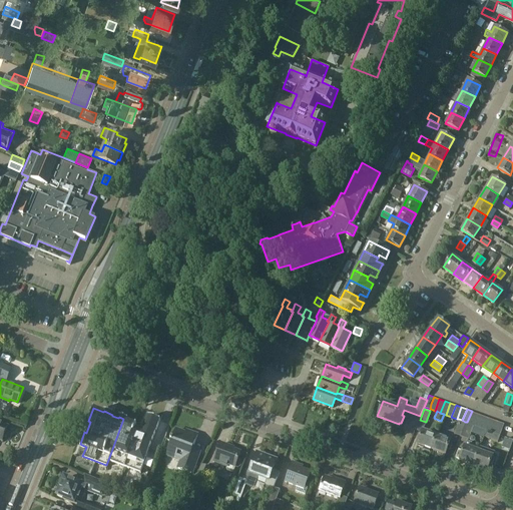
[(472,411),(467,422),(473,424),(477,413),(472,411)]
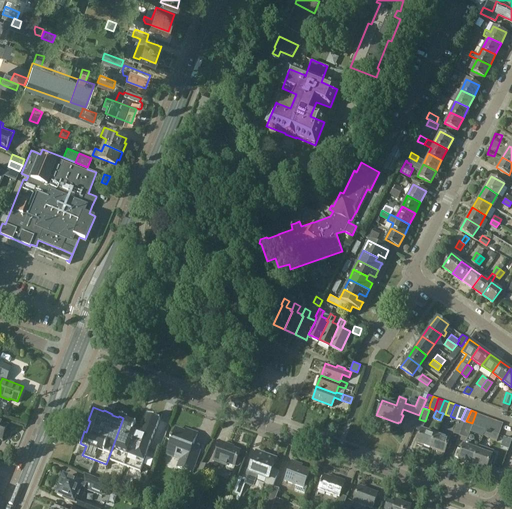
[(476,412),(472,423),(472,424),(475,424),(477,425),(482,414),(476,412)]
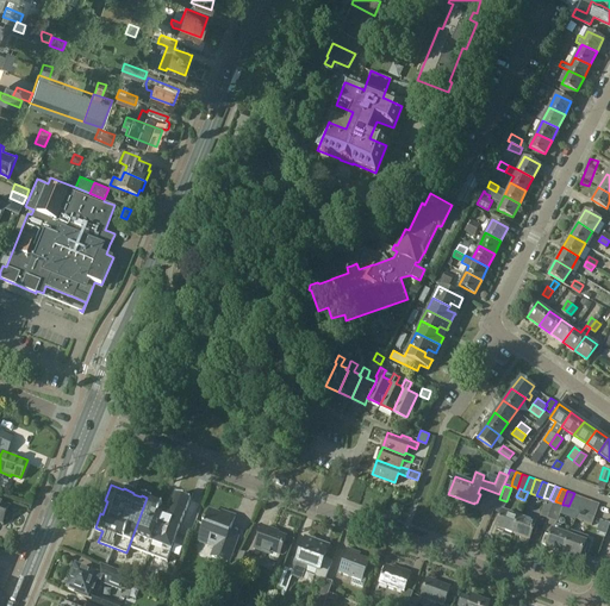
[(147,498),(129,547),(167,560),(191,498),(175,492),(168,511),(161,507),(162,505),(151,500),(153,499),(147,498)]
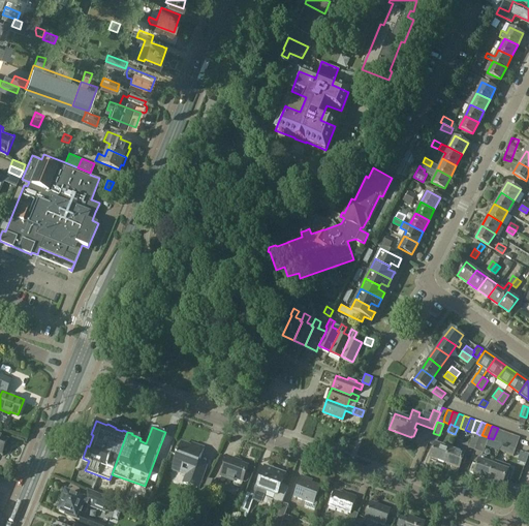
[(498,428),(493,439),(496,440),(499,441),(503,430),(498,428)]
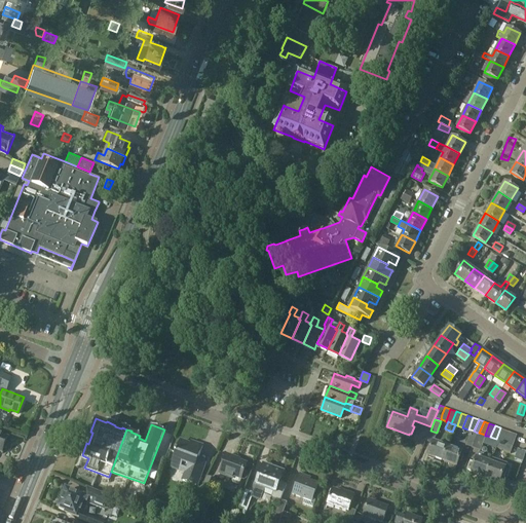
[(500,427),(496,439),(498,440),(501,441),(503,436),(505,430),(500,427)]
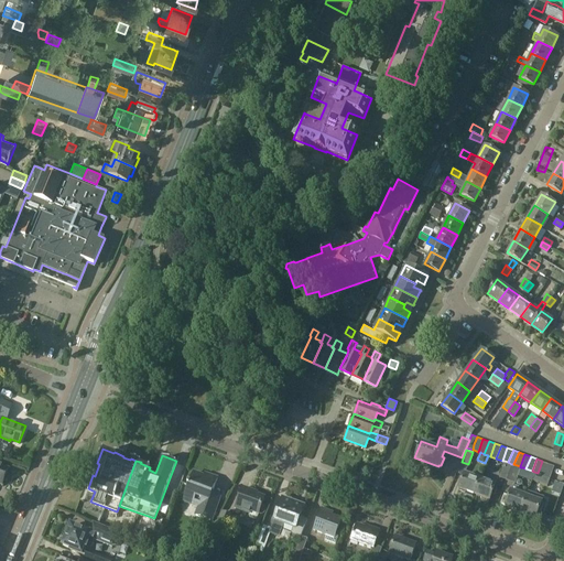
[(508,462),(505,461),(499,476),(506,478),(511,464),(508,462)]
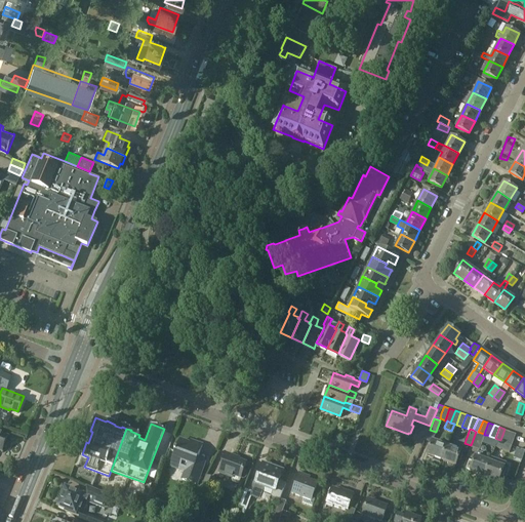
[(505,429),(502,435),(514,438),(516,433),(505,429)]
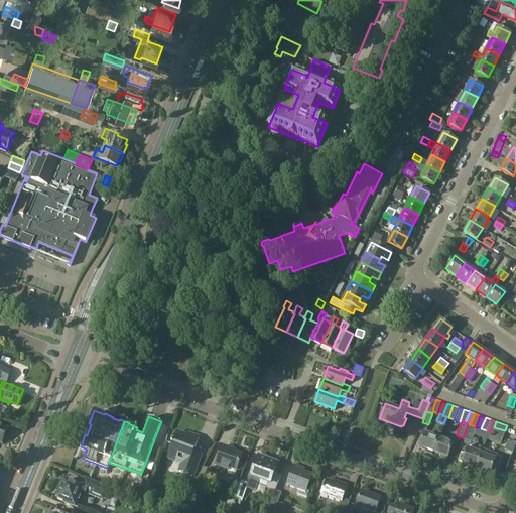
[(468,424),(463,437),(470,440),(471,440),(474,433),(476,427),(476,426),(470,424),(468,424)]
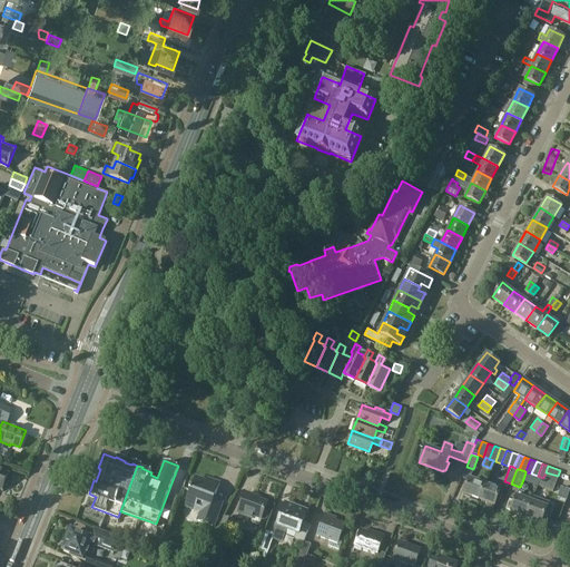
[(526,472),(523,479),(538,485),(538,484),(540,477),(538,476),(534,475),(531,473),(529,472),(526,472)]
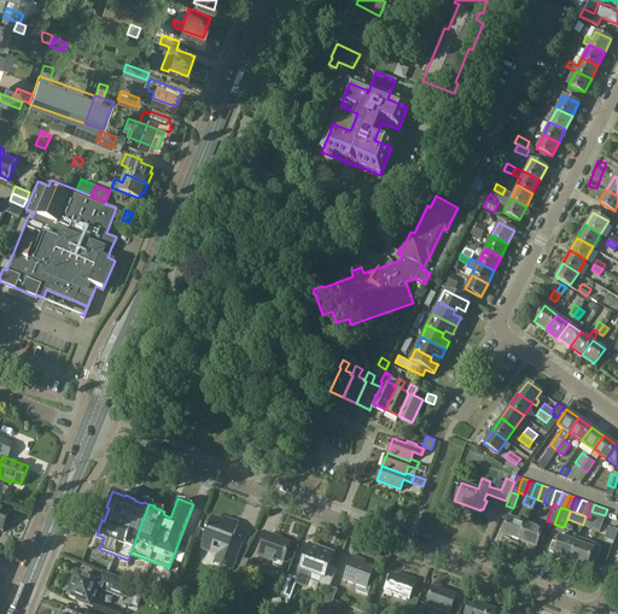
[(605,515),(592,512),(589,518),(602,522),(605,515)]
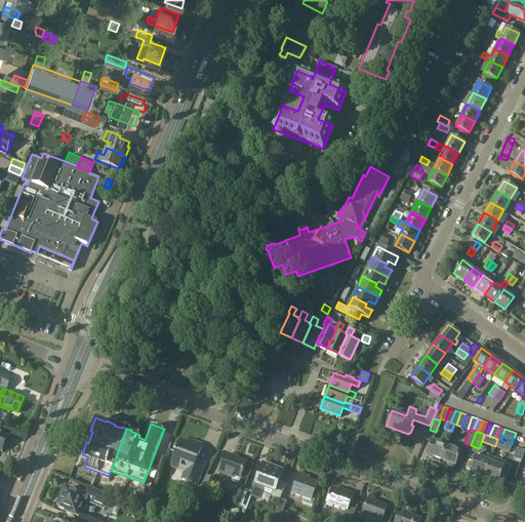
[(202,443),(191,439),(190,441),(180,438),(176,448),(175,448),(174,450),(175,451),(171,462),(179,465),(178,468),(185,470),(182,477),(197,483),(202,467),(195,464),(202,443)]
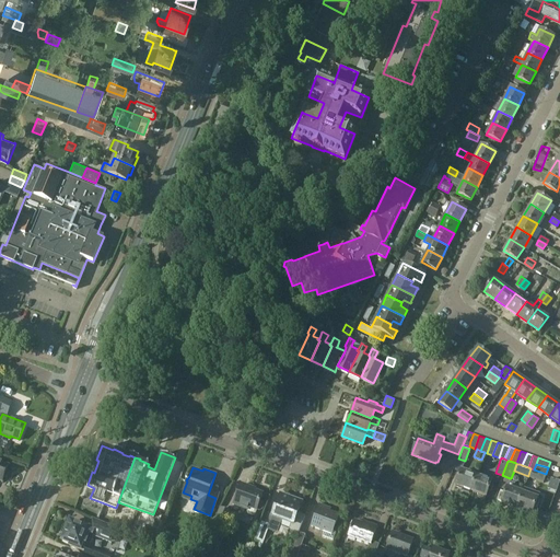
[(459,471),(455,484),(463,487),(462,489),(469,491),(470,489),(476,474),(461,468),(459,471)]
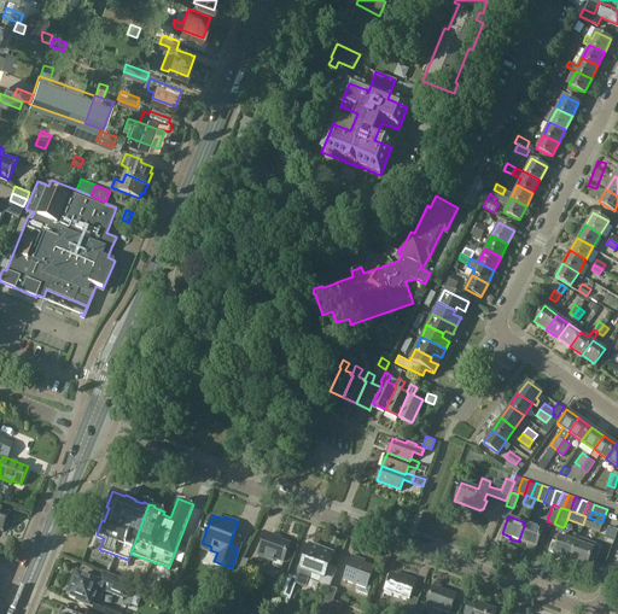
[(589,518),(586,516),(583,524),(599,530),(602,522),(589,518)]
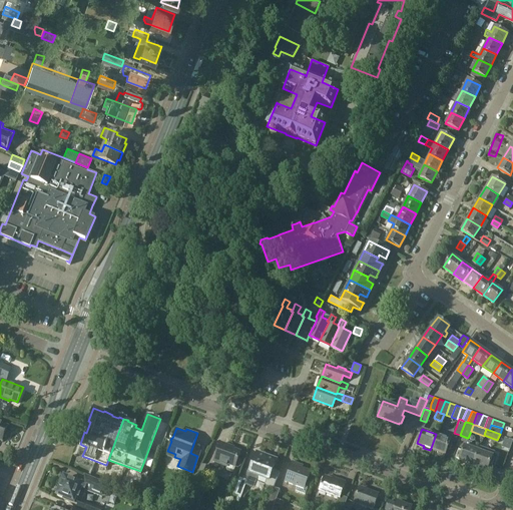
[(436,434),(431,448),(438,451),(437,453),(444,455),(444,453),(445,454),(450,439),(436,434)]
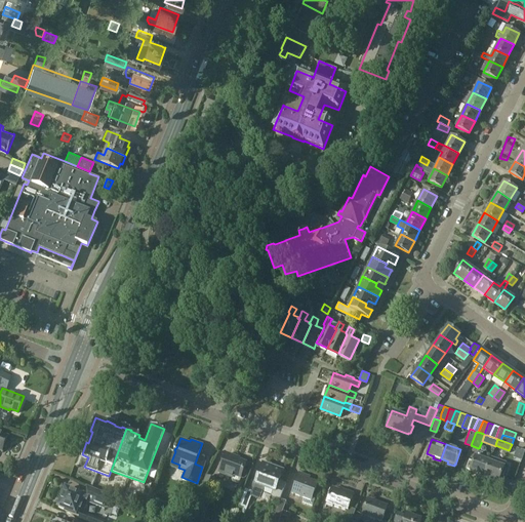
[(478,448),(471,445),(468,454),(474,457),(470,470),(477,472),(476,474),(483,477),(484,475),(489,460),(481,457),(483,451),(478,449),(478,448)]
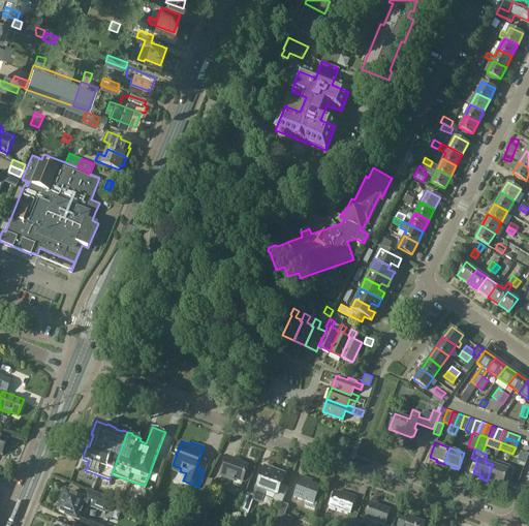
[(227,456),(220,475),(234,480),(232,482),(235,485),(238,486),(241,485),(242,481),(244,482),(247,480),(249,475),(248,473),(245,472),(248,465),(237,461),(237,459),(227,456)]
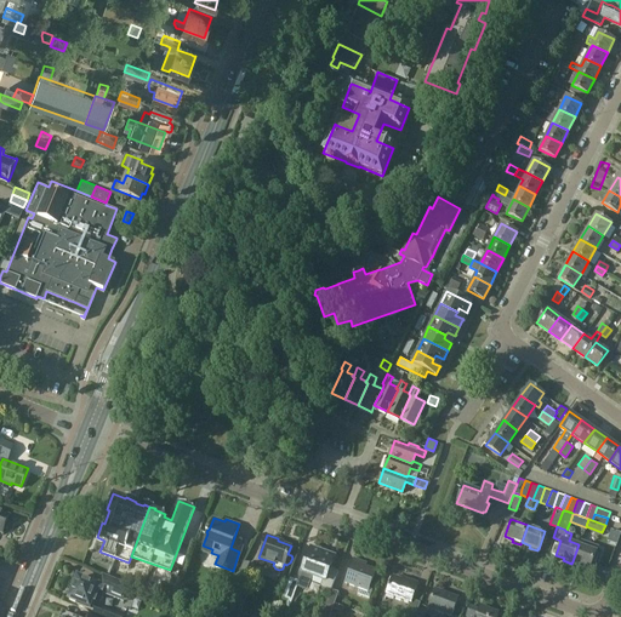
[(596,550),(579,544),(573,561),(590,567),(593,559),(596,560),(598,553),(596,552),(596,550)]
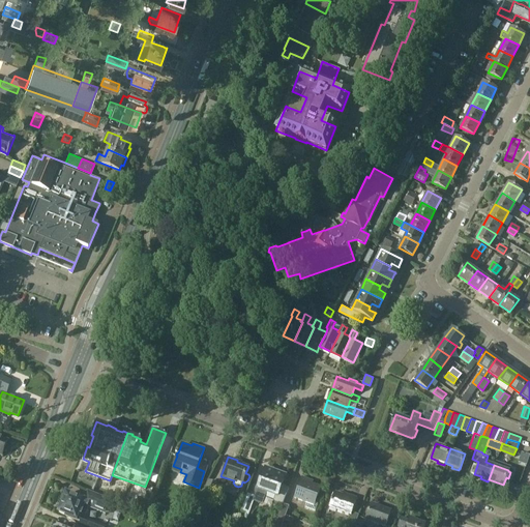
[(258,487),(275,493),(273,500),(282,503),(288,487),(282,484),(285,474),(265,467),(258,487)]
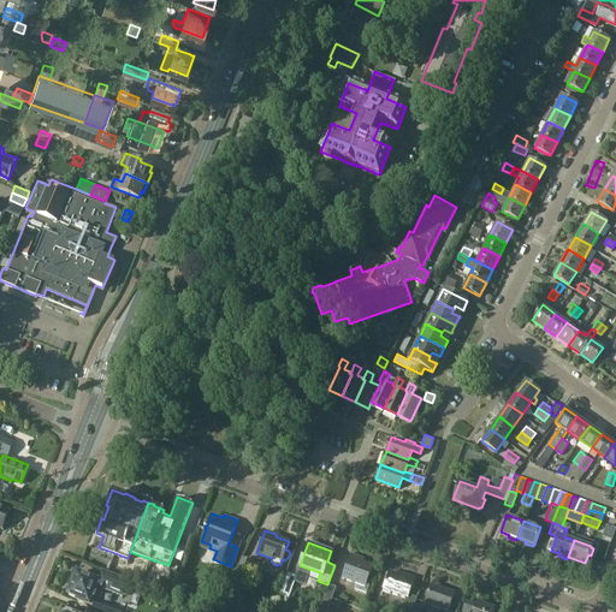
[(351,552),(342,576),(356,581),(355,587),(366,592),(369,583),(366,581),(372,564),(359,559),(360,556),(351,552)]
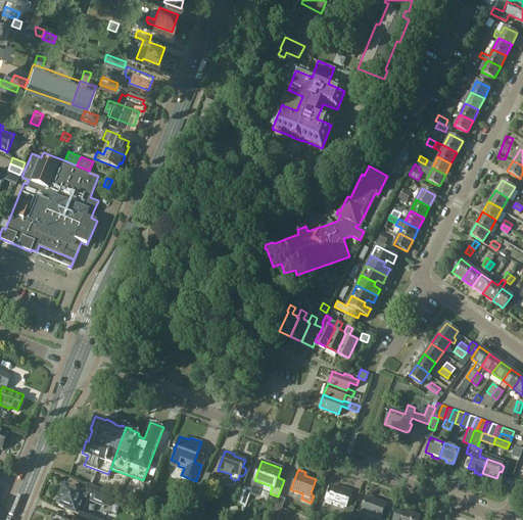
[(200,485),(209,489),(216,476),(206,471),(200,485)]
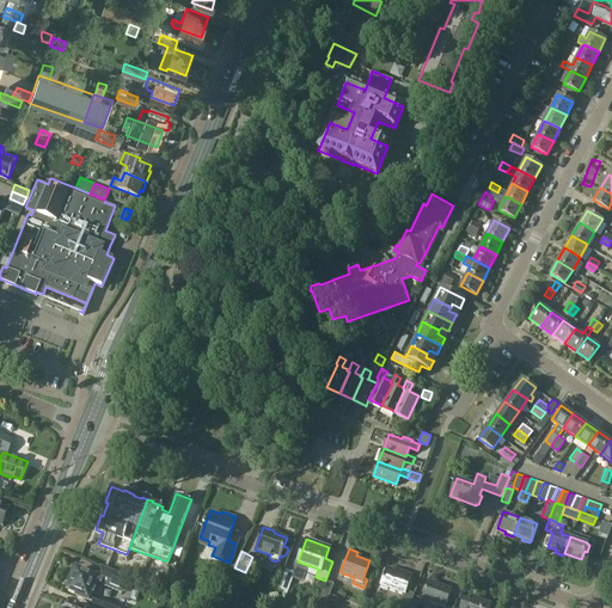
[(77,566),(67,589),(78,593),(77,595),(87,599),(93,601),(91,605),(98,607),(97,607),(121,607),(122,606),(121,605),(117,603),(117,602),(96,595),(101,583),(103,576),(123,583),(127,575),(101,564),(97,573),(96,575),(77,566)]
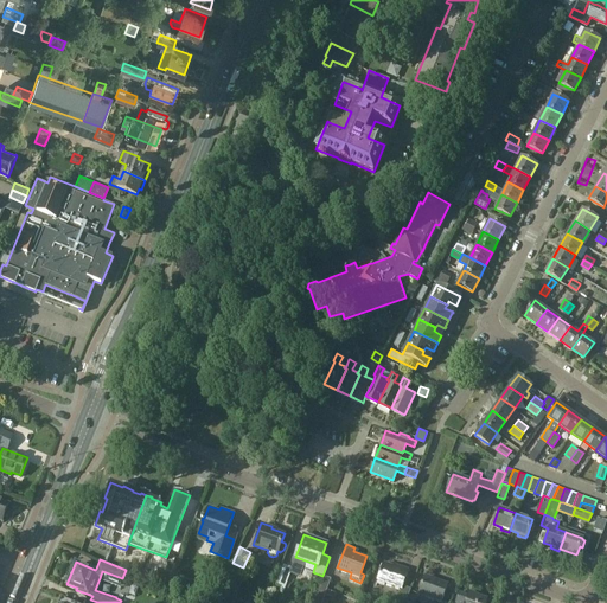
[(383,560),(377,579),(402,588),(408,570),(409,568),(394,563),(393,564),(383,560)]
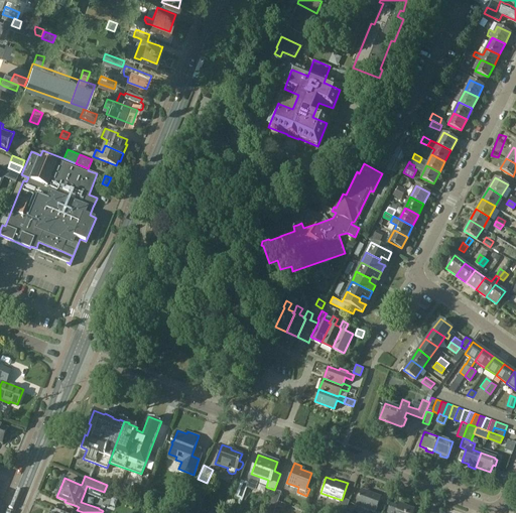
[(238,487),(235,495),(239,497),(237,502),(241,504),(249,482),(241,479),(238,487)]
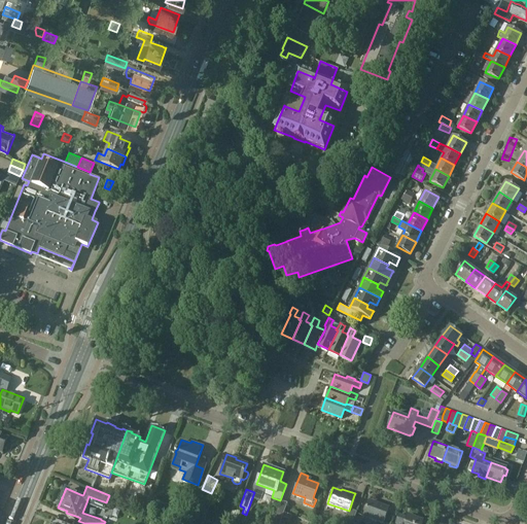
[(281,499),(272,523),(279,523),(280,522),(284,523),(286,519),(282,517),(282,515),(284,511),(287,501),(281,499)]
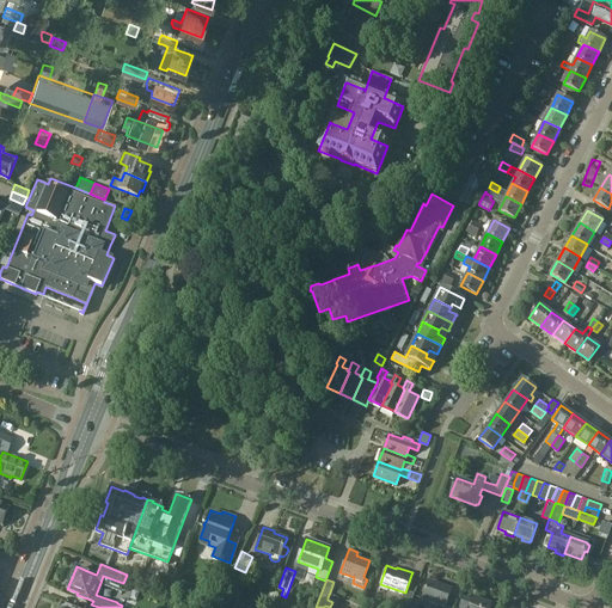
[(446,603),(452,588),(429,579),(422,599),(444,606),(444,607),(445,607),(446,603)]
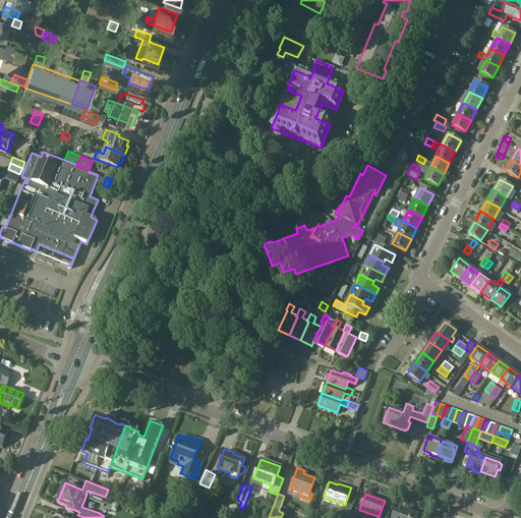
[(195,505),(190,502),(185,514),(190,516),(195,505)]
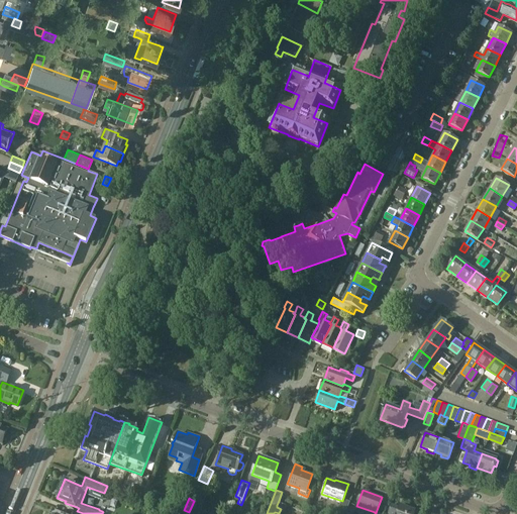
[(391,504),(387,513),(413,513),(415,509),(399,503),(398,506),(395,505),(391,504)]
